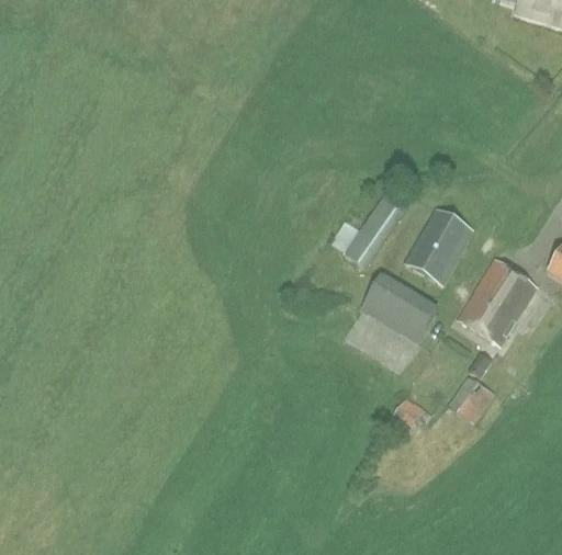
[(561,24),(561,0),(518,0),(516,10),(561,24)]
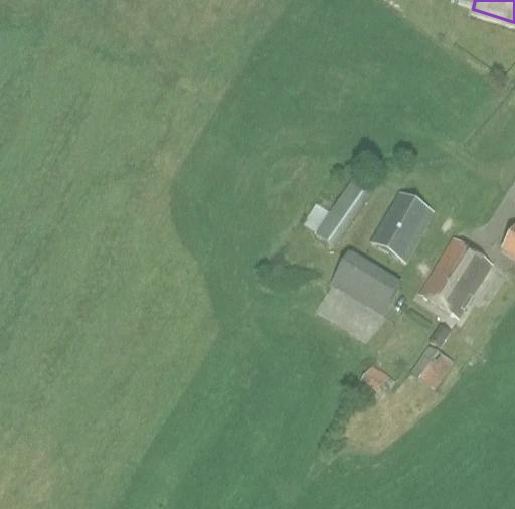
[(356,172),(316,230),(314,231),(334,245),(376,184),(356,172)]
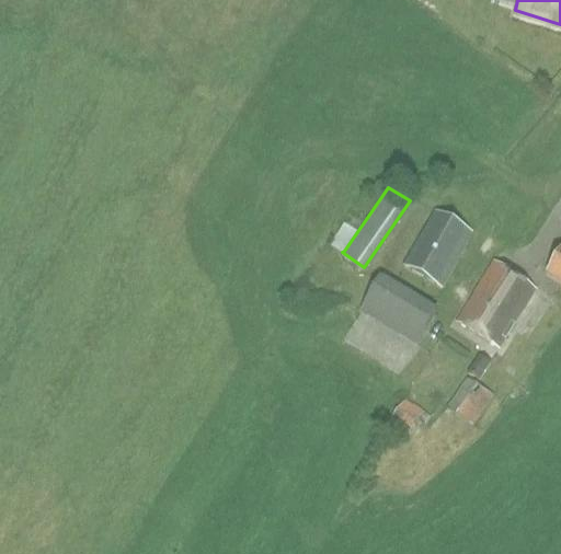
[(442,284),(472,228),(435,207),(403,262),(442,284)]
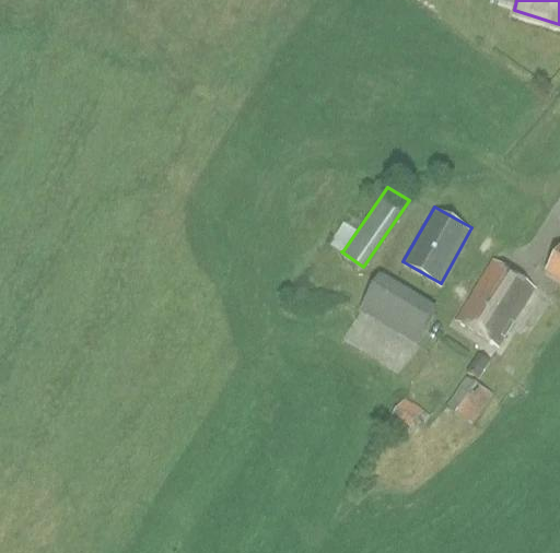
[(348,243),(358,221),(345,215),(335,237),(348,243)]
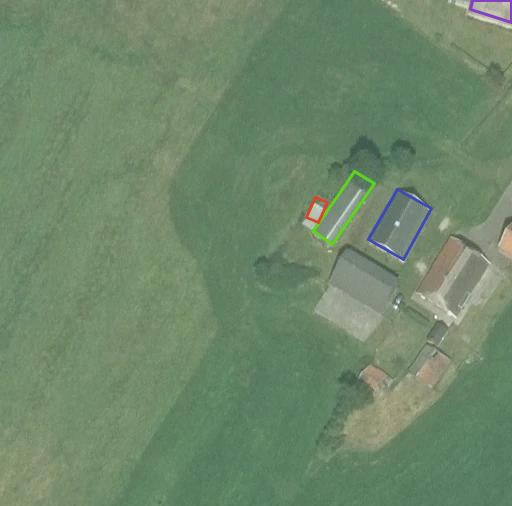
[(511,251),(511,223),(500,244),(511,251)]
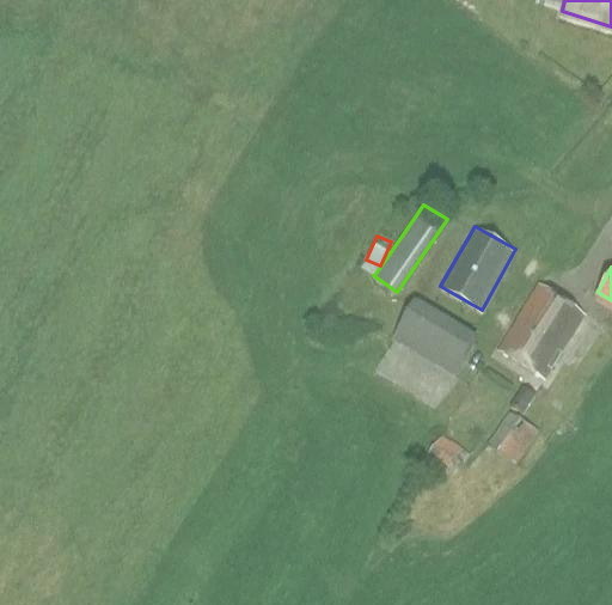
[(544,377),(586,312),(539,281),(497,347),(544,377)]
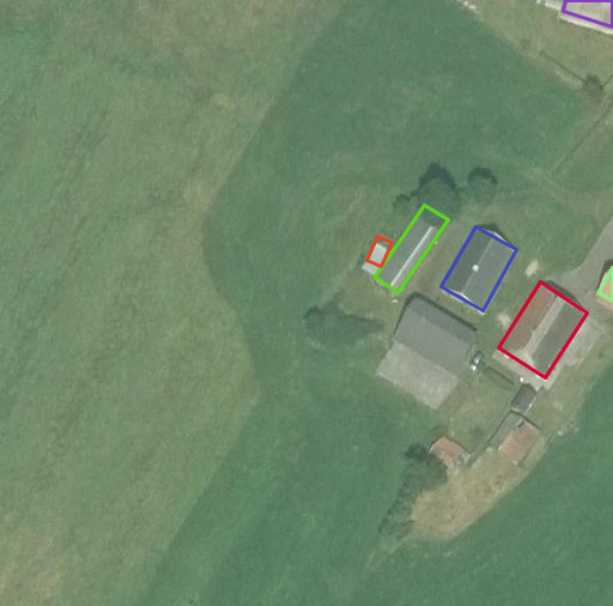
[(455,373),(478,333),(461,323),(449,345),(420,328),(434,308),(417,298),(393,337),(455,373)]
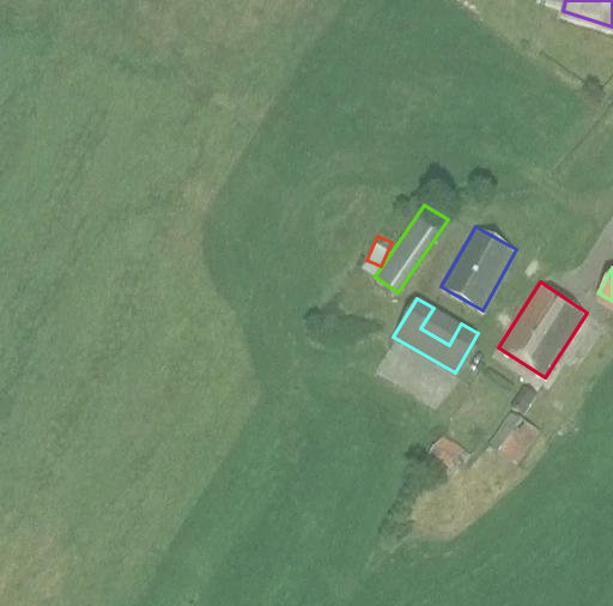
[(525,410),(536,392),(522,383),(510,403),(525,410)]
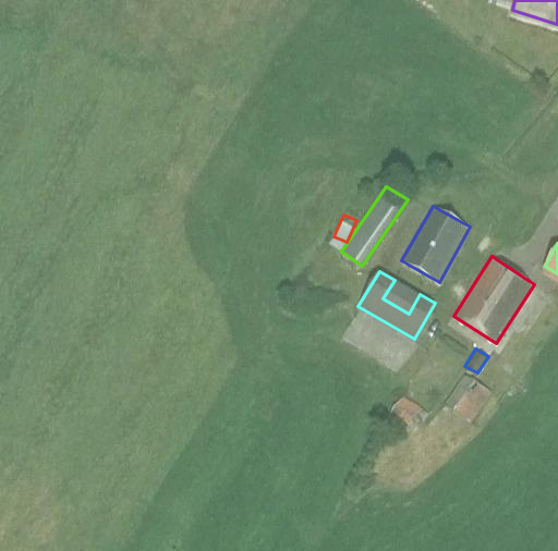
[(471,417),(490,389),(463,371),(444,400),(471,417)]
